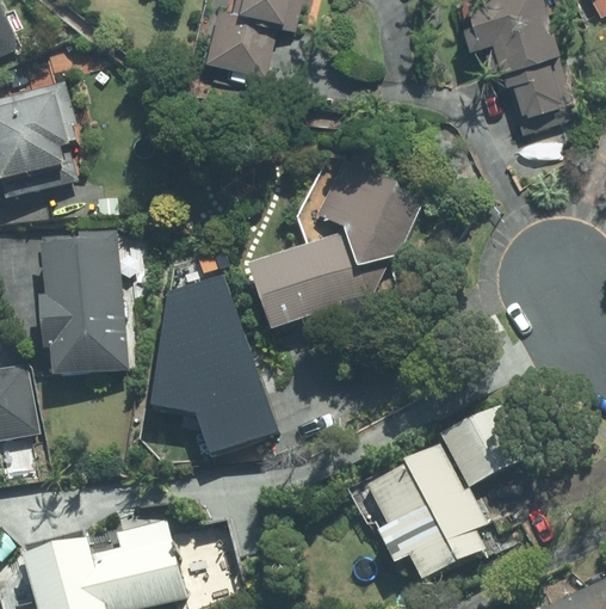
[(0,54),(22,44),(2,0),(0,0),(0,54)]
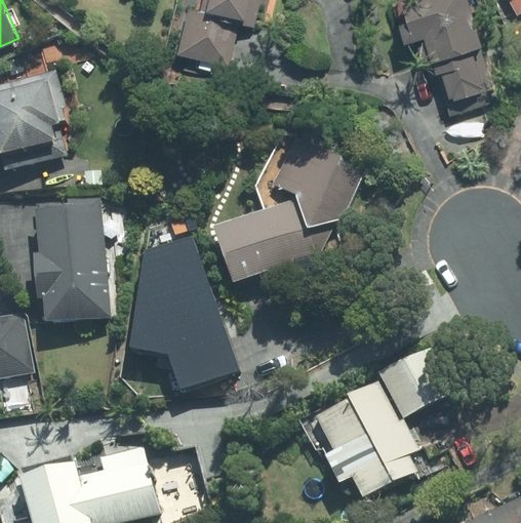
[(198,0),(197,8),(186,5),(175,50),(227,63),(236,21),(251,25),(257,0),(198,0)]
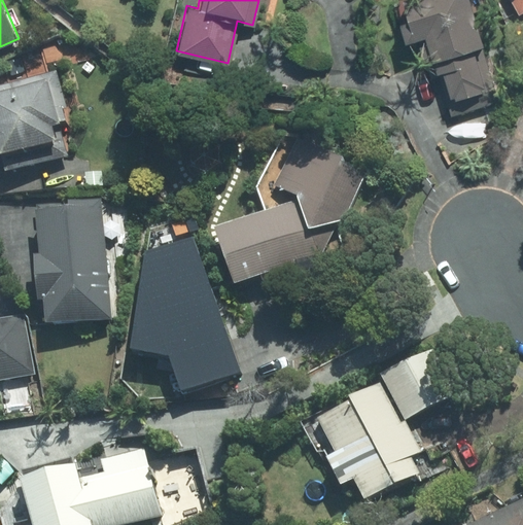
[(490,46),(477,0),(410,0),(416,20),(409,22),(415,43),(423,41),(430,66),(437,64),(452,116),(498,102),(482,48),(490,46)]
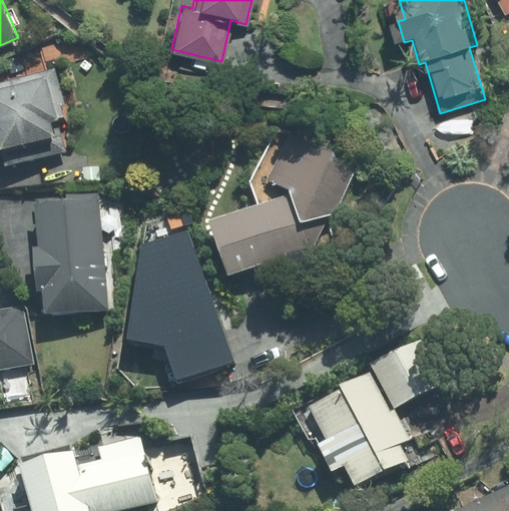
[(497,0),(504,12),(508,9),(508,0),(497,0)]
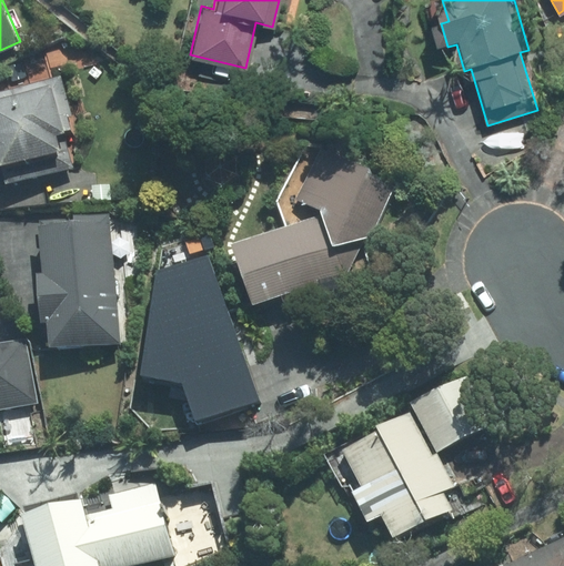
[(0,184),(74,167),(66,131),(73,129),(60,74),(0,90),(0,184)]
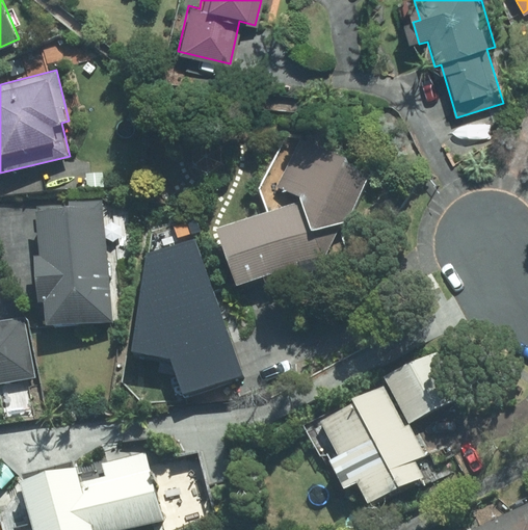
[(236,285),(323,257),(339,222),(348,219),(369,173),(344,161),(346,157),(299,136),(278,186),(299,196),(300,200),(217,227),(236,285)]
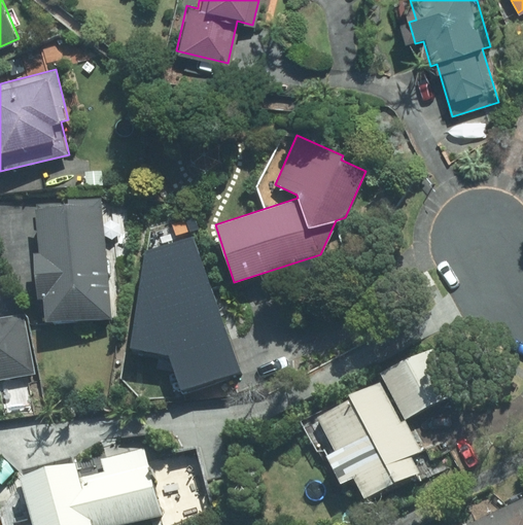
[(83,184),(103,182),(102,169),(82,170),(83,184)]
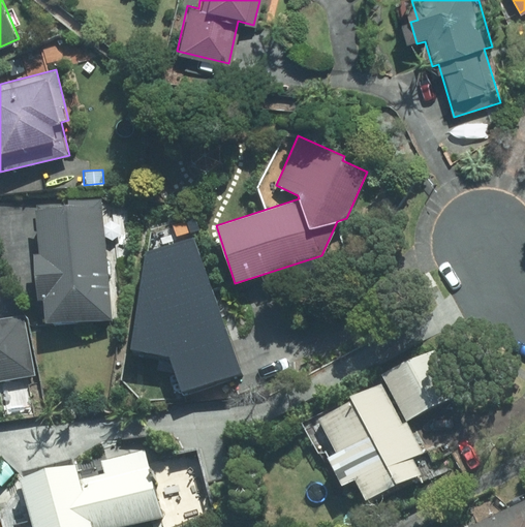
[(50,324),(112,318),(100,198),(34,205),(43,300),(47,300),(50,324)]
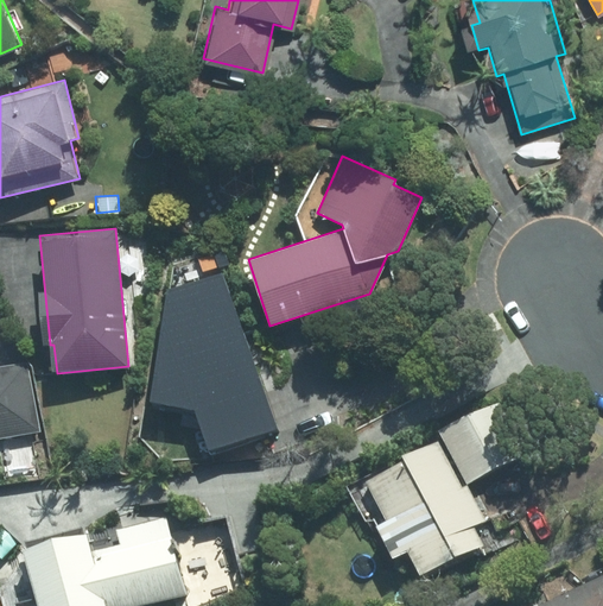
[(0,437),(39,431),(26,361),(0,365),(0,437)]
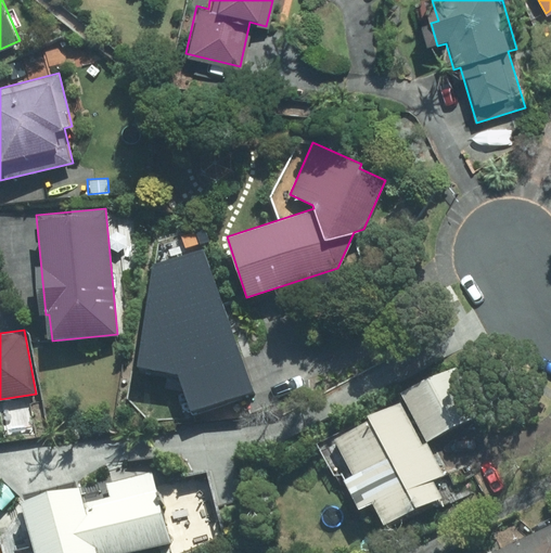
[(152,370),(153,354),(133,352),(132,369),(152,370)]
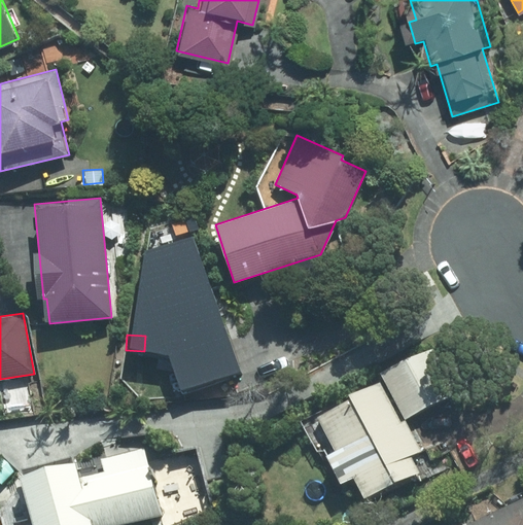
[(449,396),(426,350),(375,376),(378,382),(344,399),(346,404),(312,420),(330,456),(323,459),(337,488),(349,482),(359,503),(413,477),(405,459),(416,453),(399,421),(449,396)]
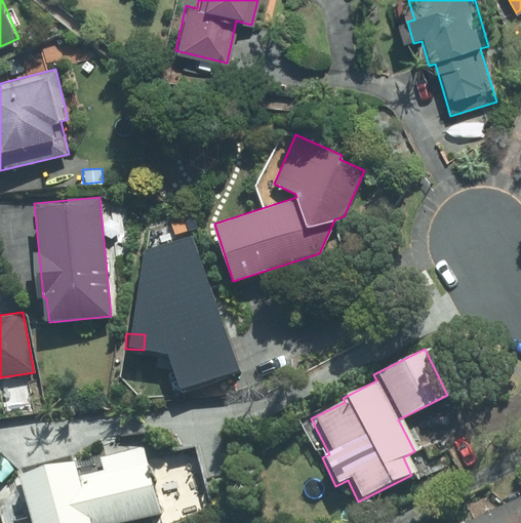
[(36,522),(121,522),(160,514),(144,450),(79,467),(78,461),(25,475),(36,522)]
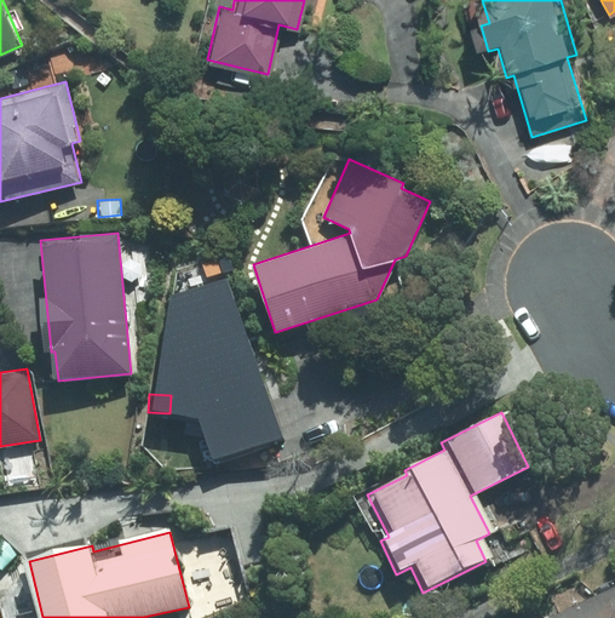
[(614,617),(614,585),(550,617),(614,617)]
